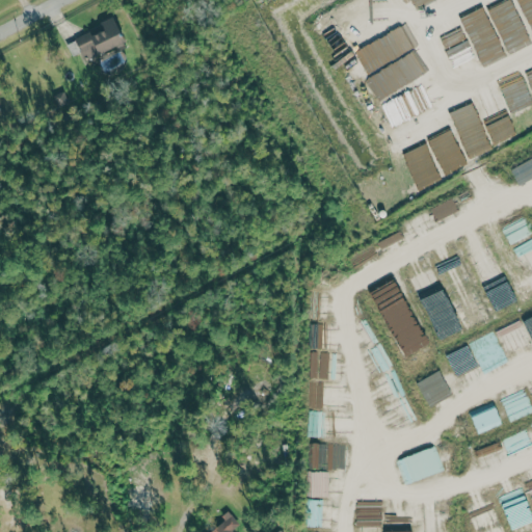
[(531,0),(521,0),(531,26),(531,0)]
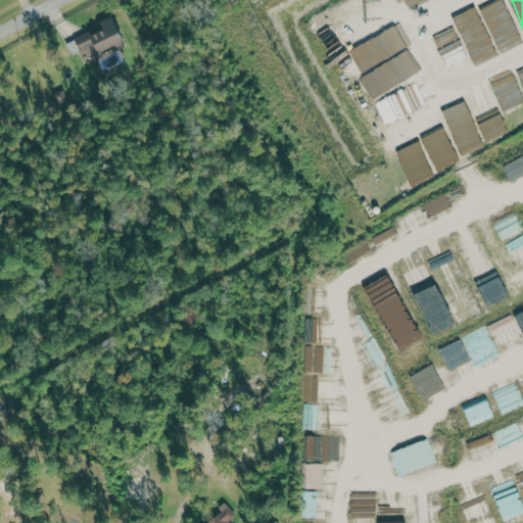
[(393,24),(383,1),(333,25),(343,47),(393,24)]
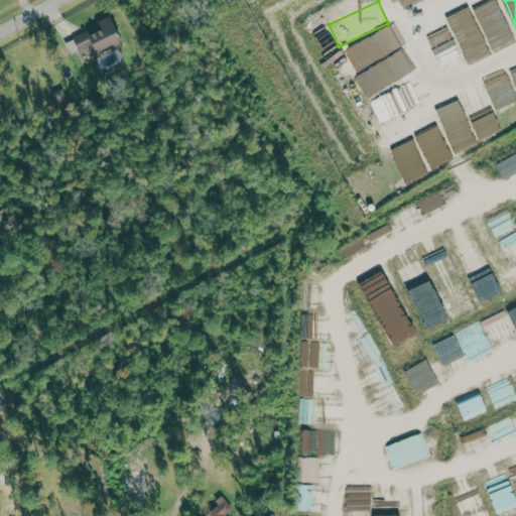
[(474,12),(494,52),(515,41),(495,1),(474,12)]
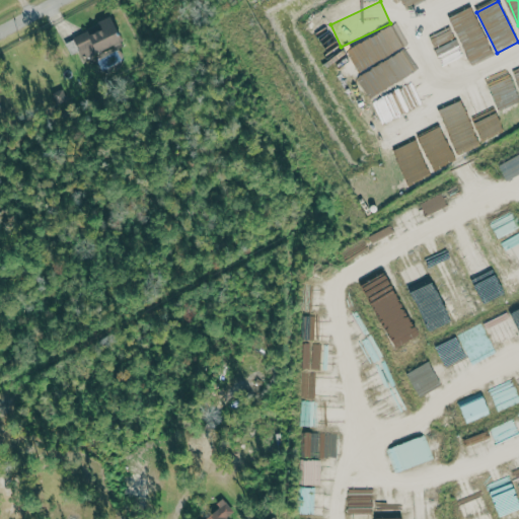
[(471,64),(493,54),(472,10),(451,20),(471,64)]
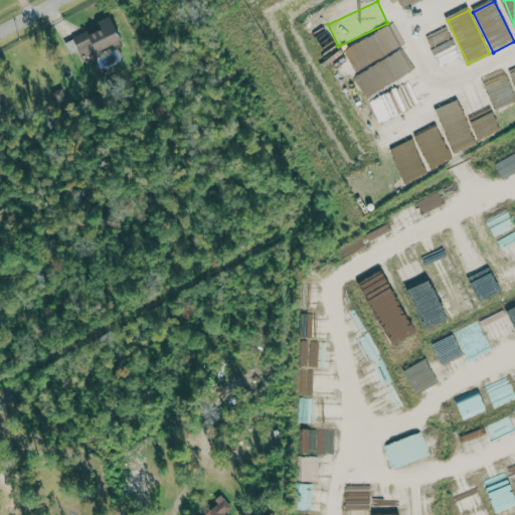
[(98,21),(100,27),(64,41),(69,54),(77,51),(80,59),(123,43),(112,16),(98,21)]
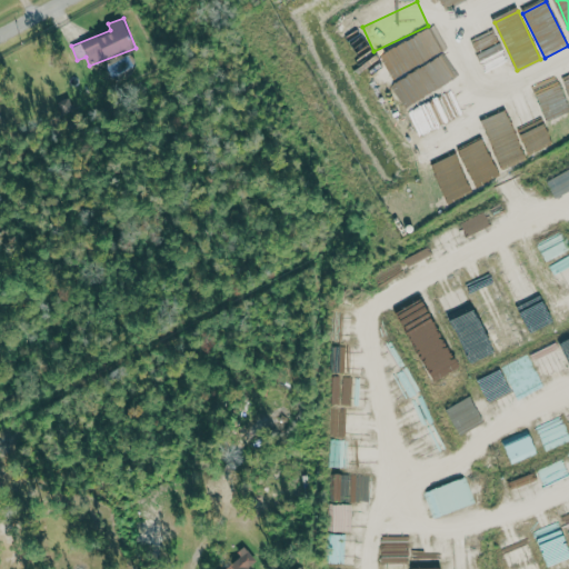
[(406,39),(417,61),(447,48),(436,25),(406,39)]
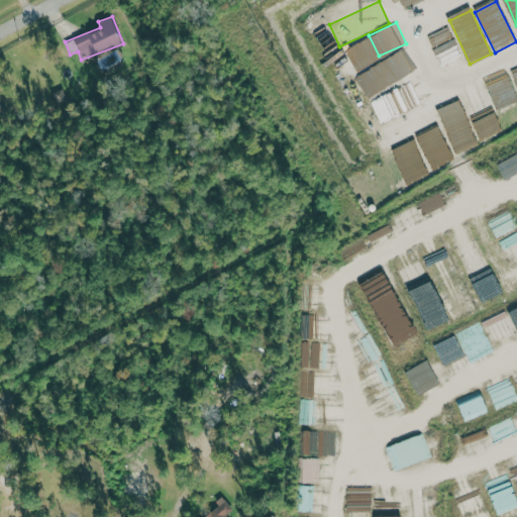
[(426,30),(441,76),(466,69),(450,22),(426,30)]
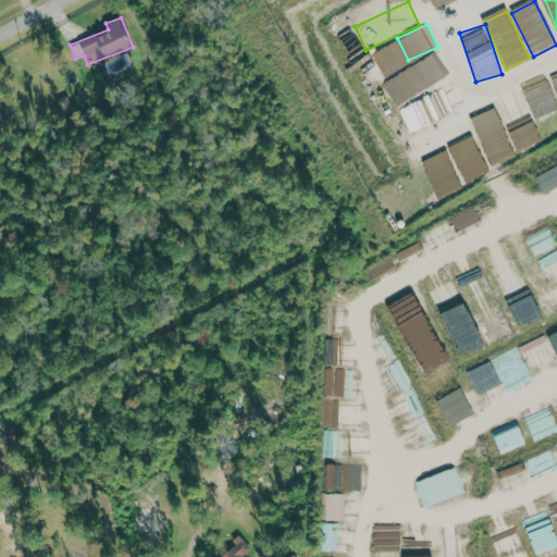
[(391,102),(447,77),(436,56),(381,79),(391,102)]
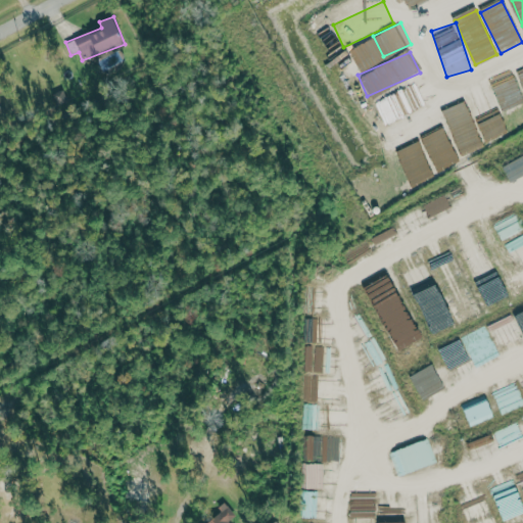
[(430,100),(419,80),(373,104),(384,126),(430,100)]
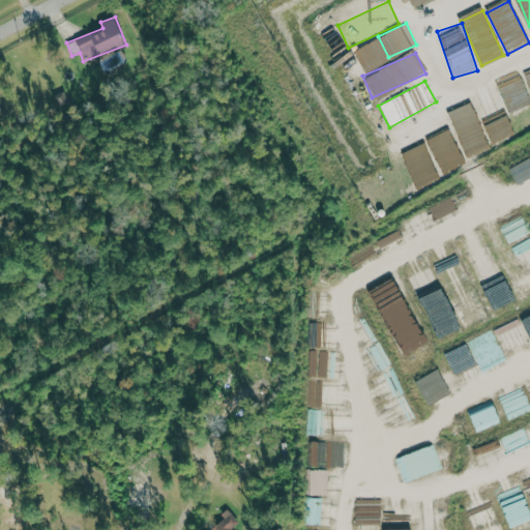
[(460,329),(437,271),(413,282),(436,339),(460,329)]
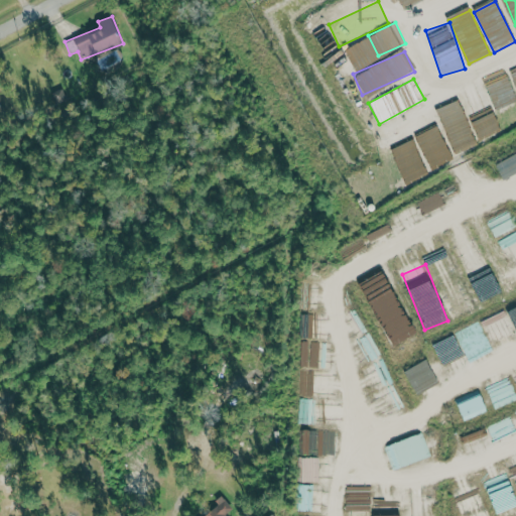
[(442,377),(436,362),(414,372),(420,387),(442,377)]
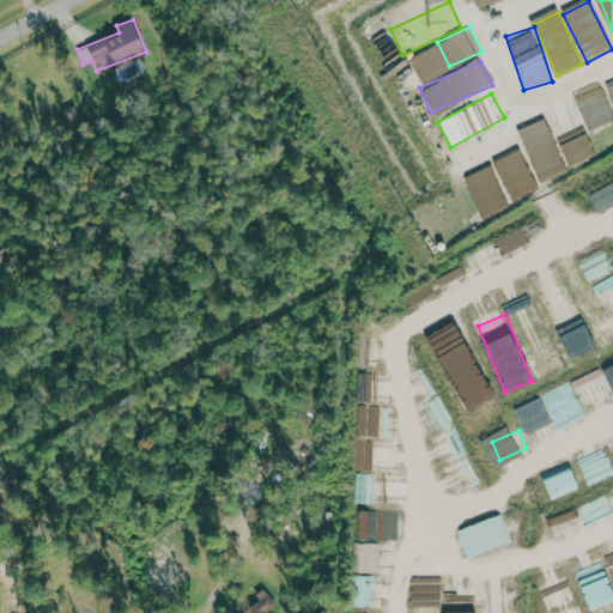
[(544,481),(552,499),(578,487),(570,468),(544,481)]
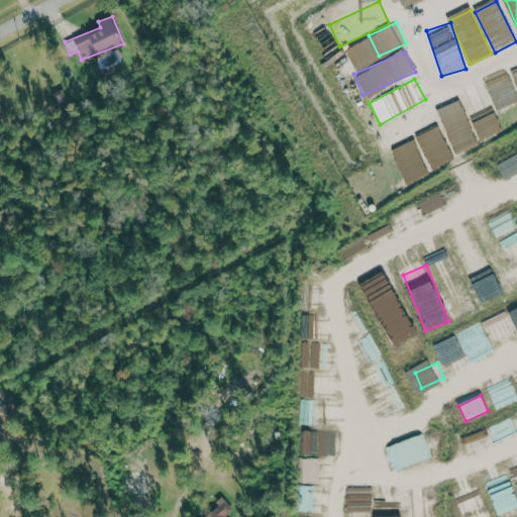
[(430,459),(423,435),(389,444),(395,469),(430,459)]
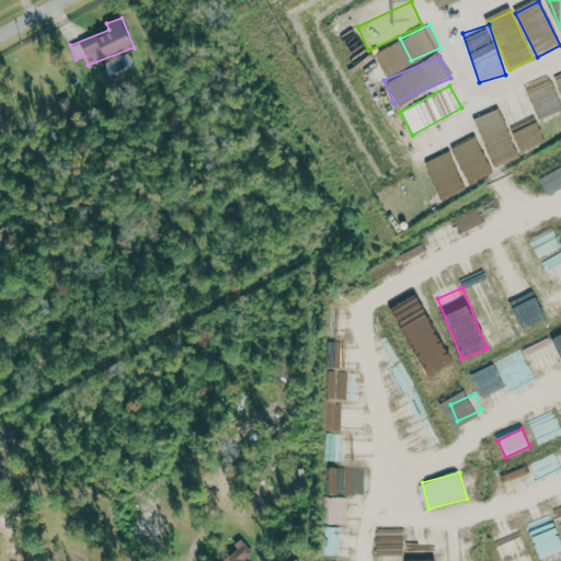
[(432,553),(432,541),(405,540),(405,552),(432,553)]
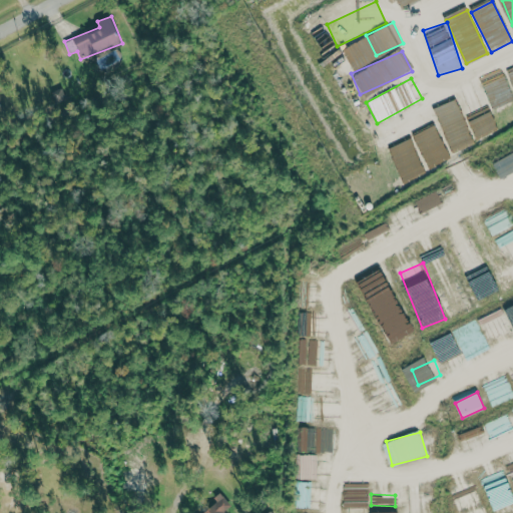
[(225,512),(224,512),(230,507),(221,496),(201,512),(225,512)]
